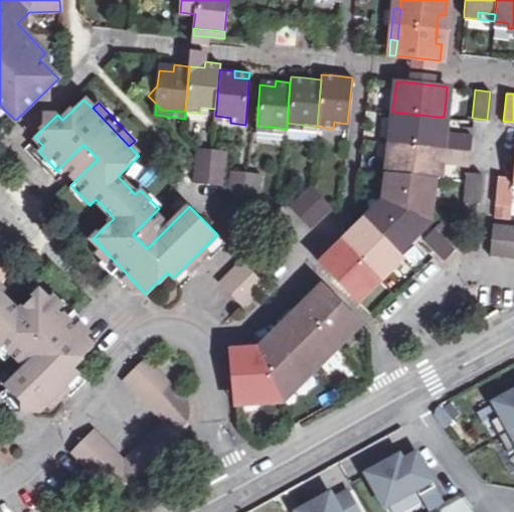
[(438,117),(392,112),(389,142),(471,149),(473,134),(463,133),(443,132),(444,117),(438,117)]
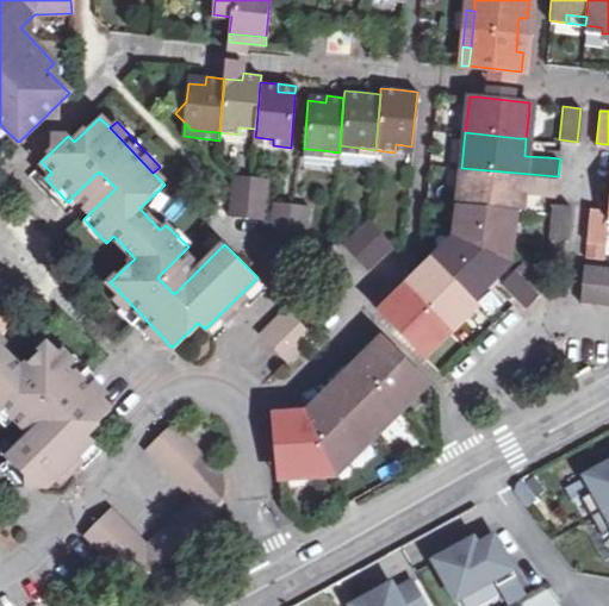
[(396,144),(395,152),(410,154),(411,147),(396,144)]
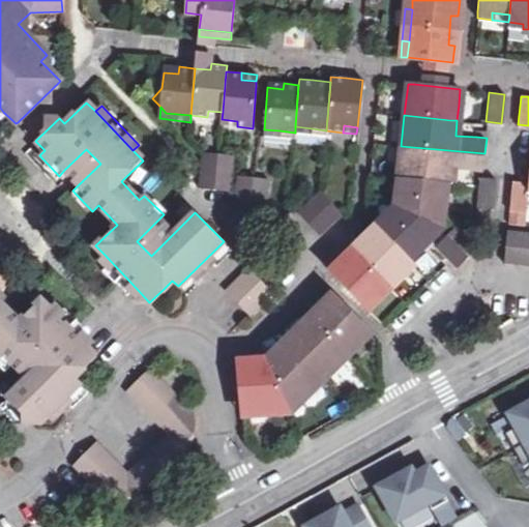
[(437,181),(444,181),(445,167),(483,170),(485,153),(401,146),(398,177),(437,181)]
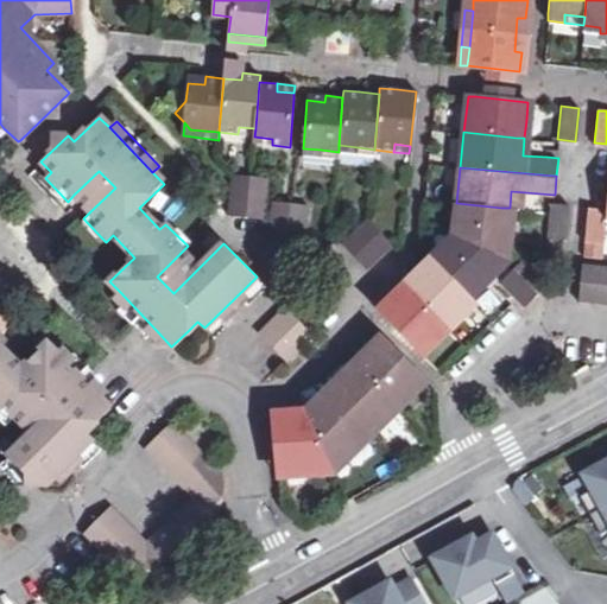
[(89,213),(115,188),(99,171),(74,195),(78,201),(89,213)]
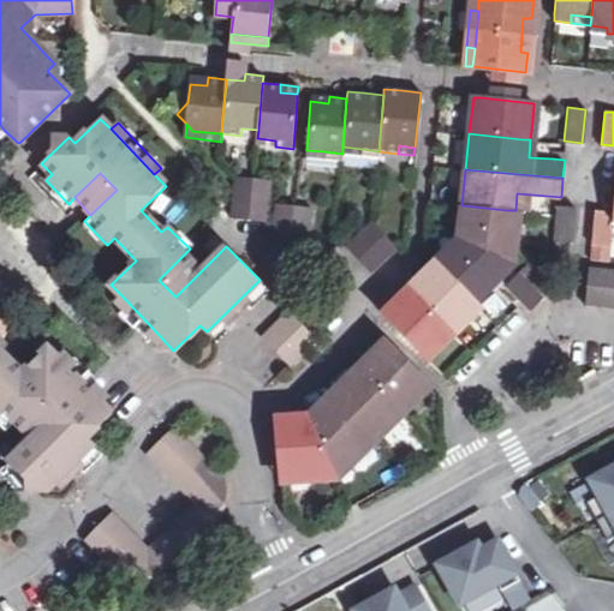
[(250,217),(268,220),(272,180),(254,179),(252,185),(234,183),(233,193),(231,215),(250,217)]
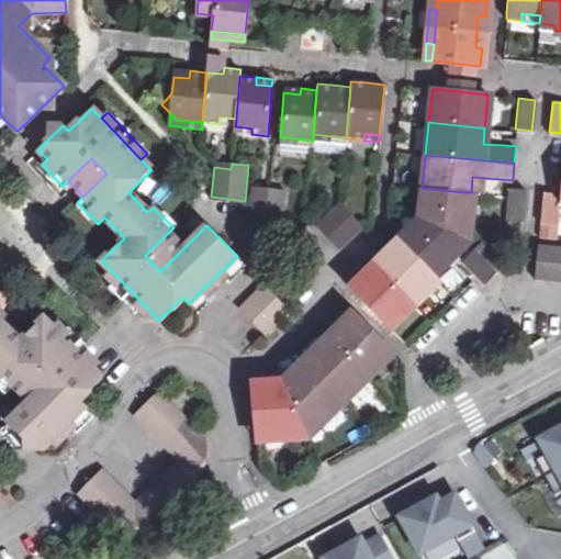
[(248,216),(282,220),(284,189),(251,186),(250,201),(248,216)]
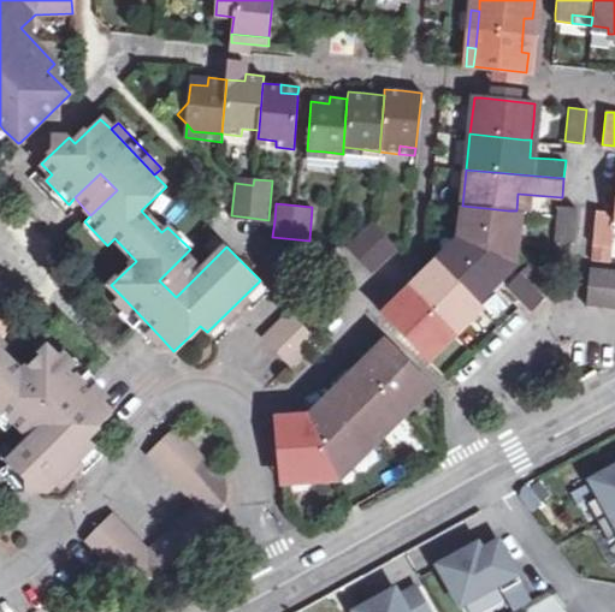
[(467,241),(502,259),(506,229),(508,211),(462,206),(460,223),(469,225),(467,241)]
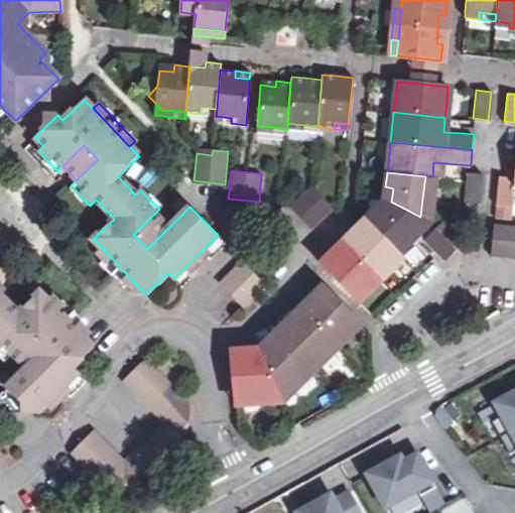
[(465,202),(479,203),(482,174),(468,172),(467,180),(465,202)]
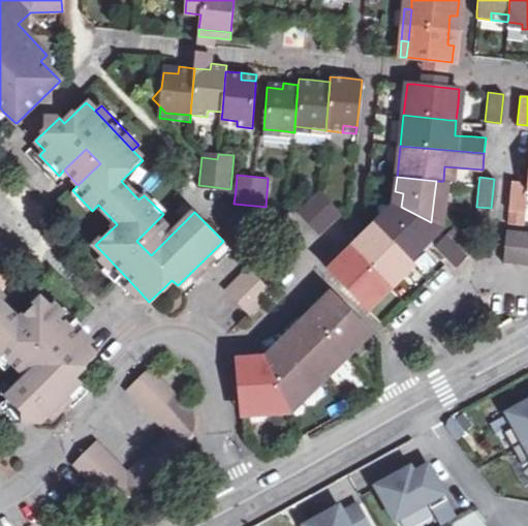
[(507,209),(507,215),(524,216),(526,196),(527,188),(527,182),(511,180),(507,209)]
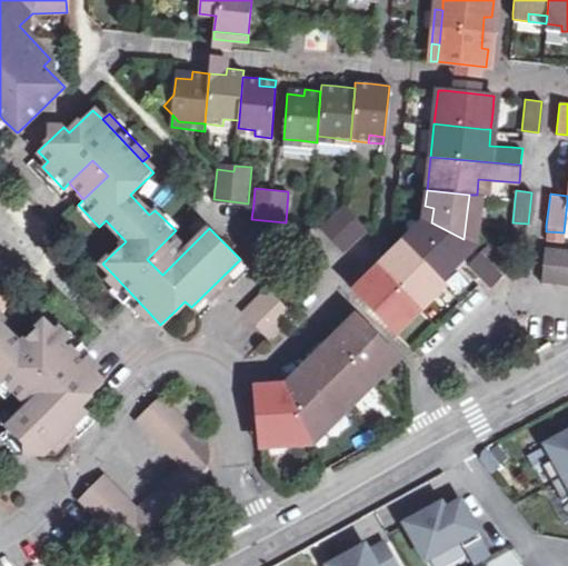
[(342,249),(365,227),(354,216),(342,204),(319,227),(342,249)]
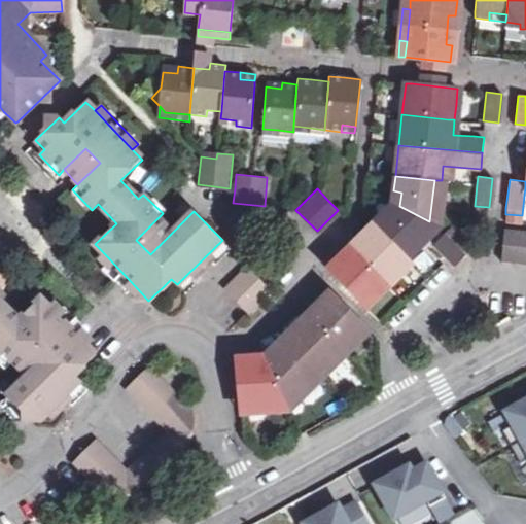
[(392,203),(399,206),(401,193),(393,190),(392,203)]
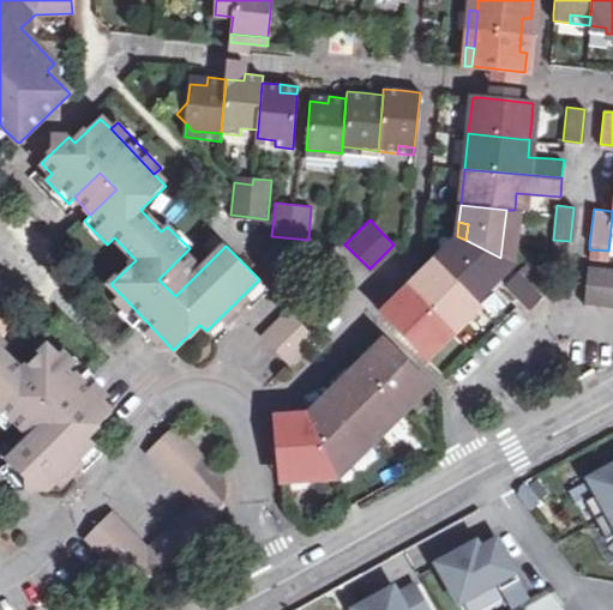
[(500,258),(508,264),(509,263),(512,229),(504,228),(500,258)]
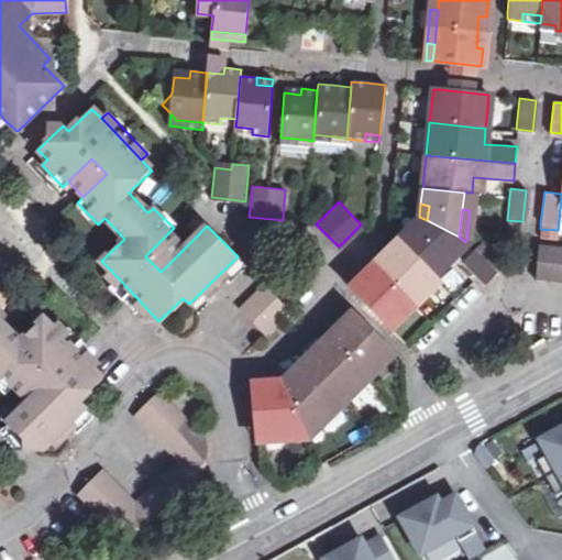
[(427,220),(419,217),(410,226),(416,232),(427,220)]
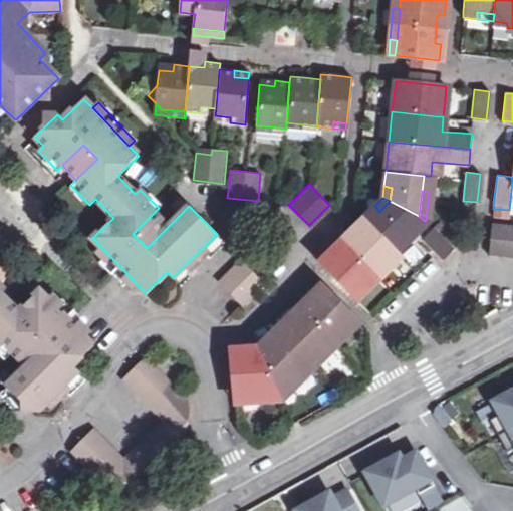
[(390,246),(401,235),(419,216),(390,201),(379,212),(374,206),(362,219),(390,246)]
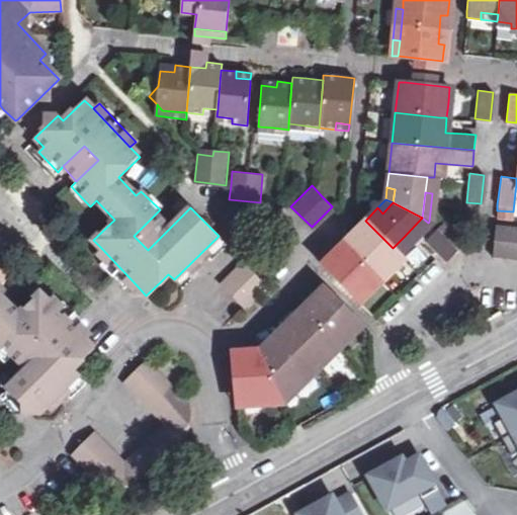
[(154,216),(134,236),(148,250),(168,230),(154,216)]
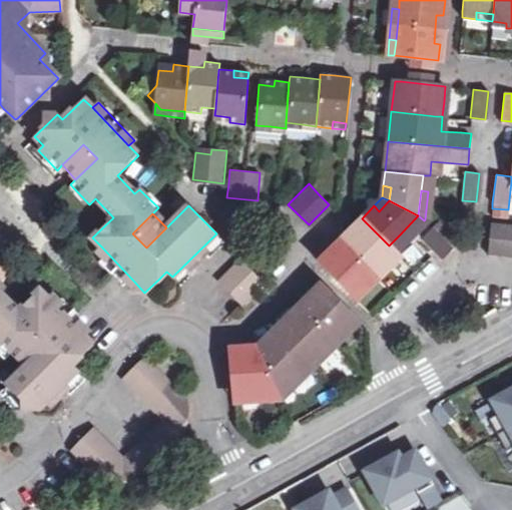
[(400,234),(405,239),(424,220),(418,215),(400,234)]
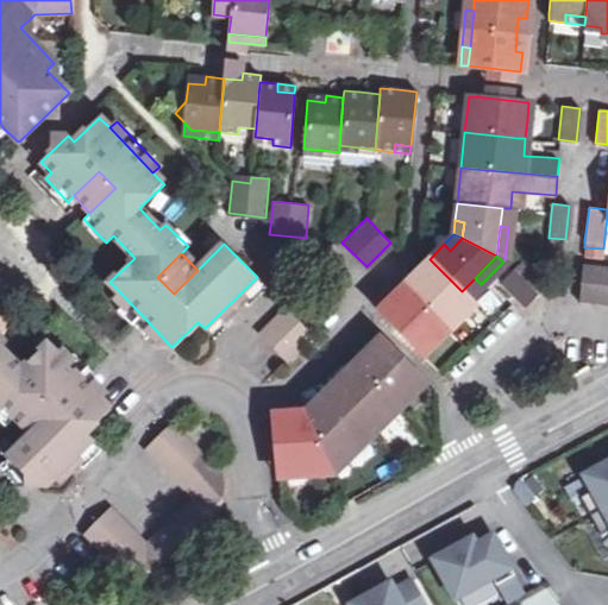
[(547,281),(544,276),(524,257),(512,270),(500,284),(515,300),(524,307),(547,281)]
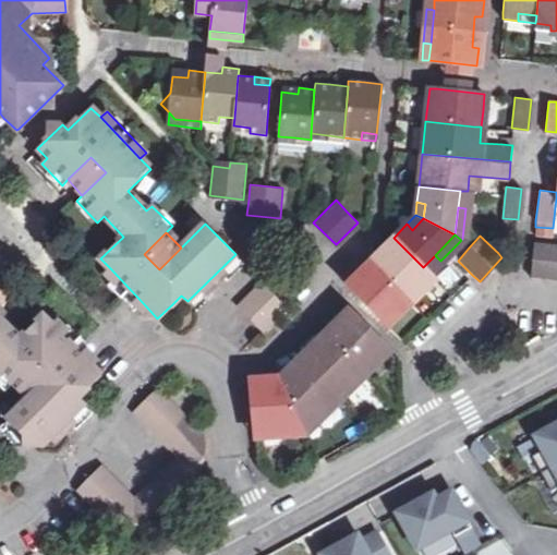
[(348,285),(382,318),(392,308),(398,312),(421,289),(415,284),(428,273),(423,267),(394,238),(382,250),(387,255),(365,277),(360,272),(348,285)]
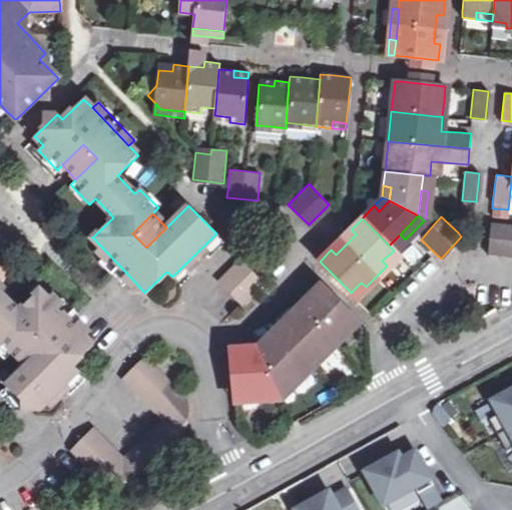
[(487,252),(511,255),(511,224),(490,223),(487,252)]
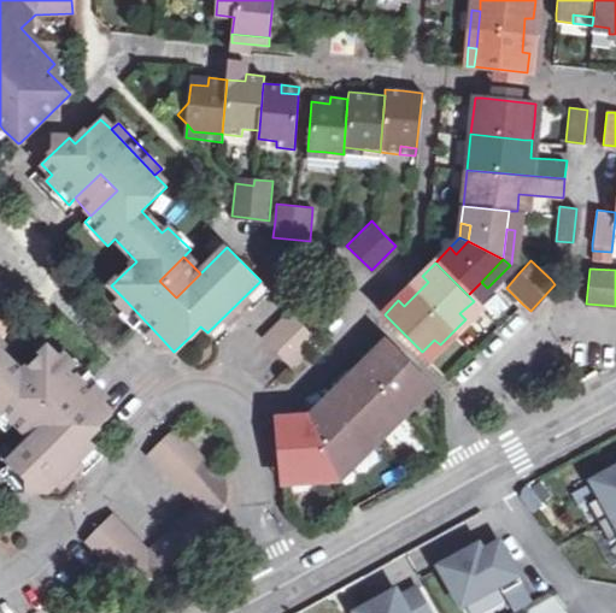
[(398,300),(404,306),(428,282),(422,276),(398,300)]
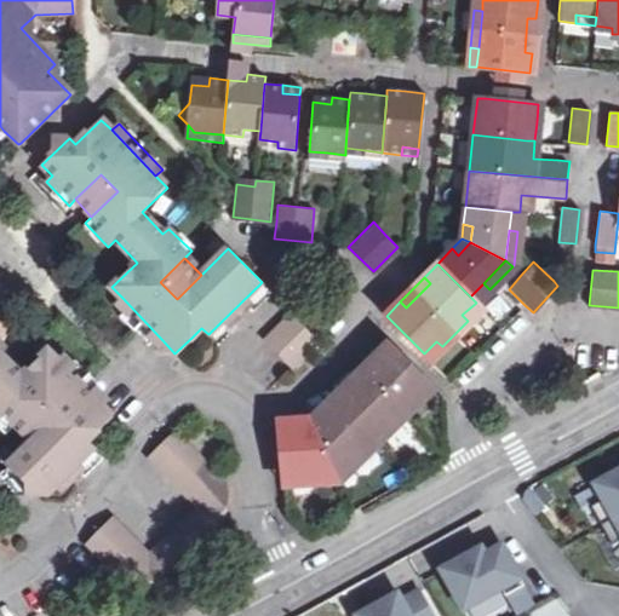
[(208,334),(216,341),(269,289),(262,282),(208,334)]
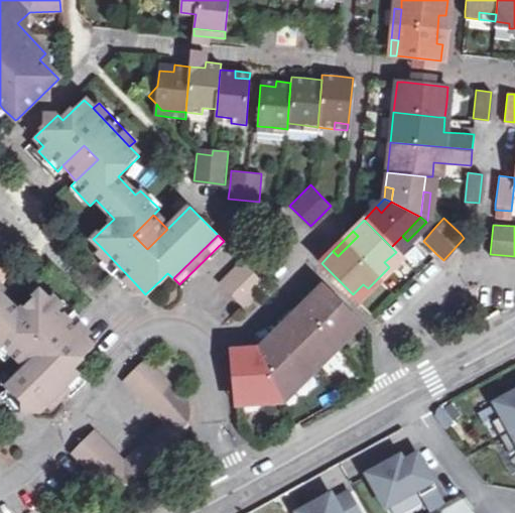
[(402,236),(391,247),(396,252),(407,241),(402,236)]
